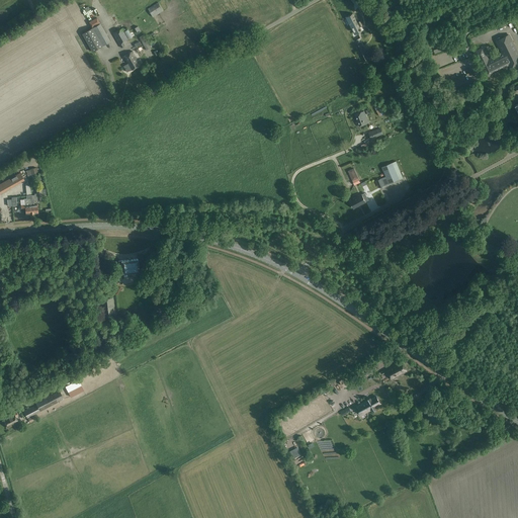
[(153,17),(163,10),(158,2),(148,9),(153,17)]
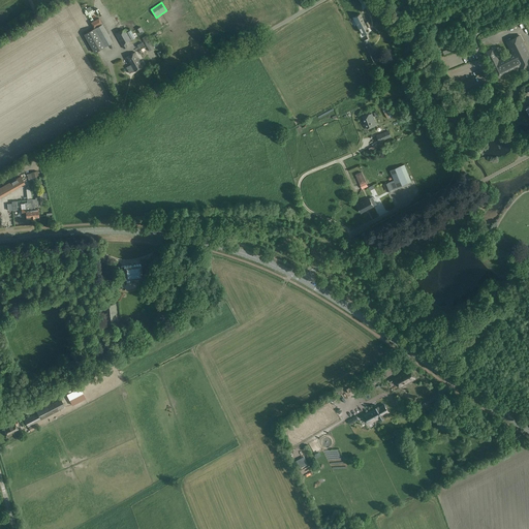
[(369,30),(368,28),(370,26),(368,21),(365,23),(361,13),(354,17),(363,33),(369,30)]
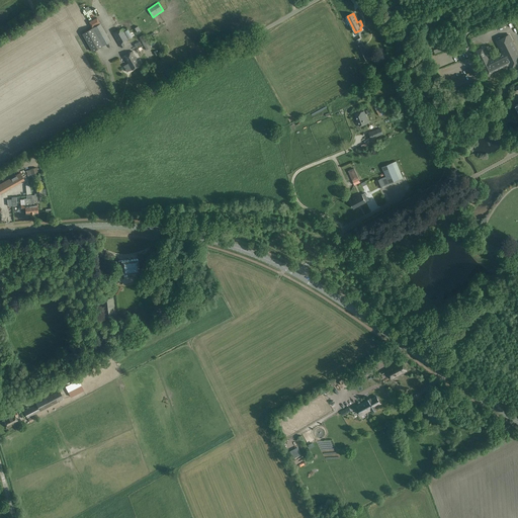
[(110,41),(100,23),(97,17),(89,22),(92,27),(82,33),(92,52),(103,46),(110,41)]
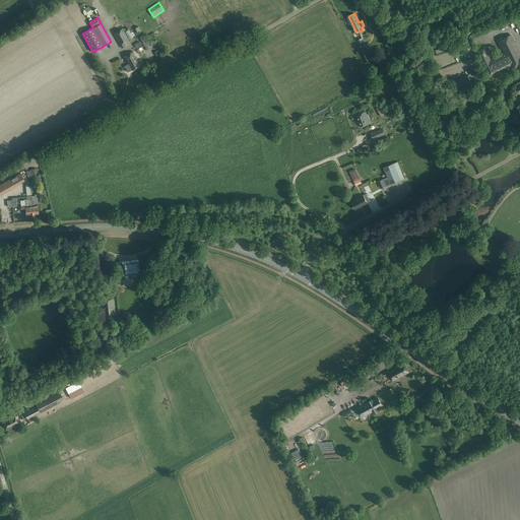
[(124,30),(125,29),(124,27),(113,34),(121,48),(125,46),(123,43),(129,40),(124,30)]
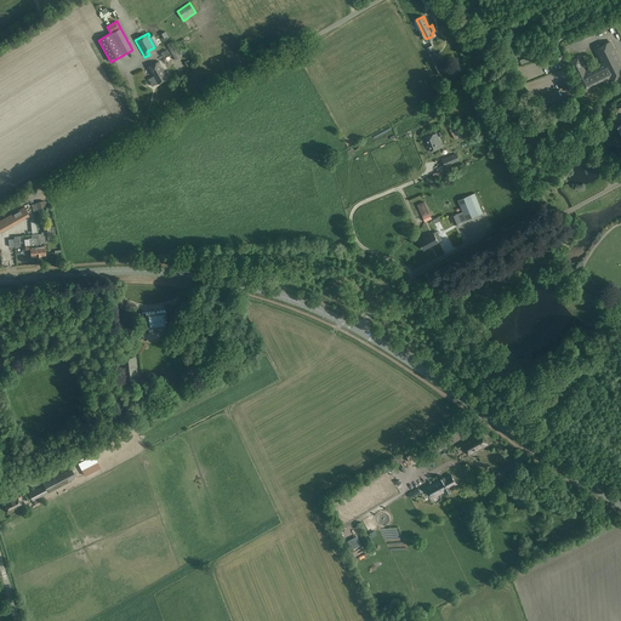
[(593,50),(600,63),(586,70),(579,57),(569,62),(576,78),(579,81),(582,90),(584,92),(609,80),(610,81),(620,77),(620,61),(611,40),(593,50)]
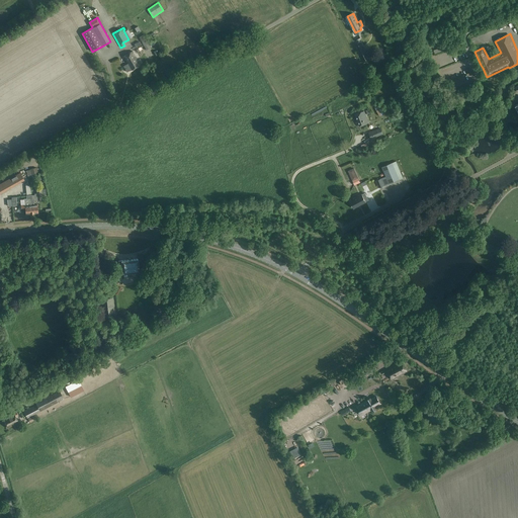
[(146,51),(151,48),(144,34),(140,36),(146,51)]
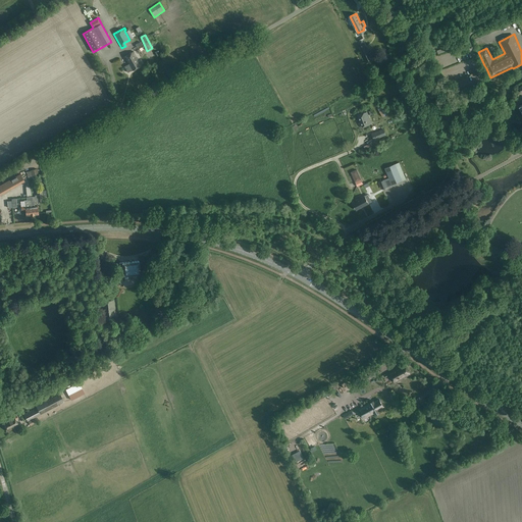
[(369,53),(366,48),(364,44),(358,47),(360,51),(367,63),(372,60),(371,57),(369,53)]
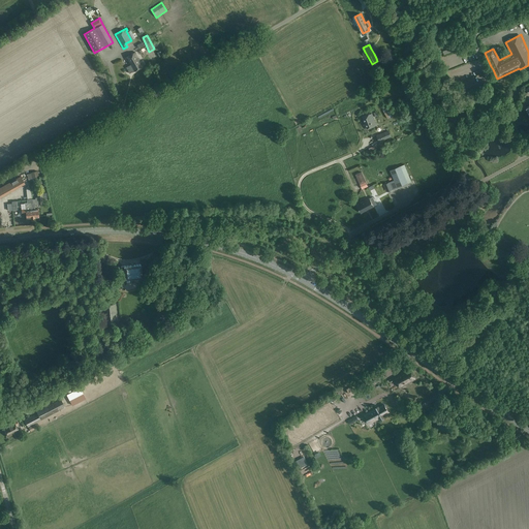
[(498,58),(507,54),(504,47),(495,52),(498,58)]
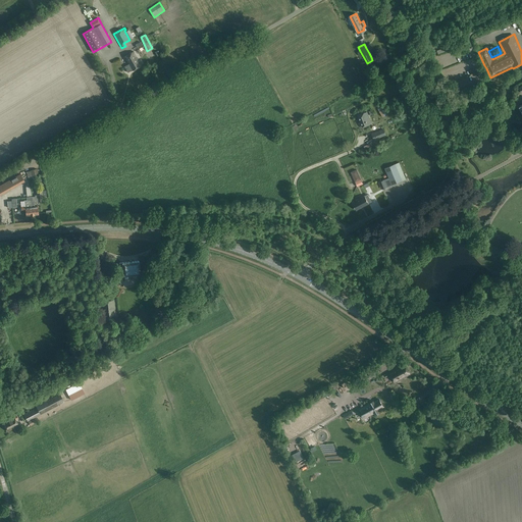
[(127,72),(132,70),(141,65),(134,52),(123,57),(127,64),(124,66),(127,72)]
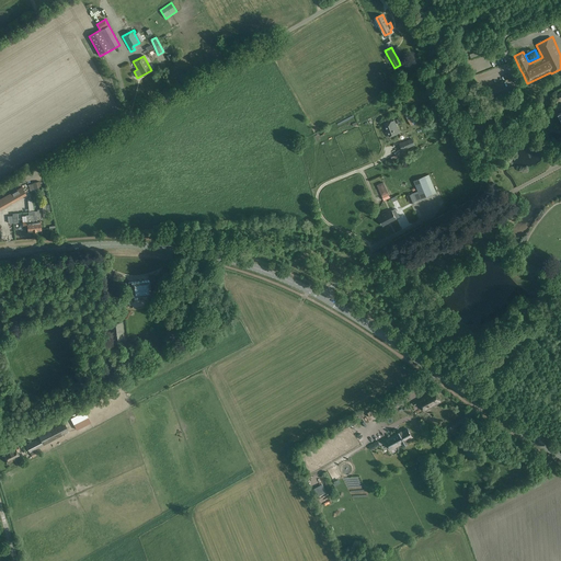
[(482,93),(488,105),(494,103),(489,90),(482,93)]
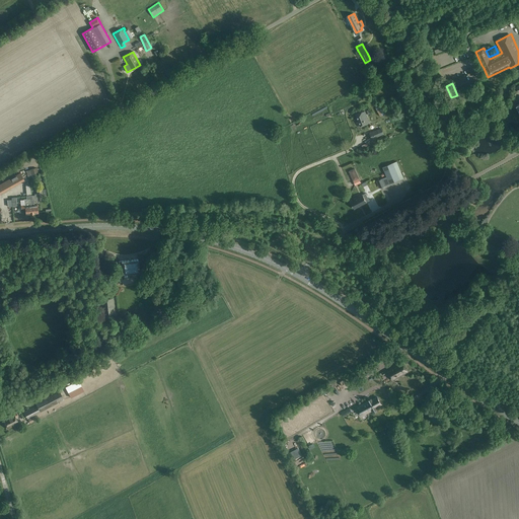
[(384,107),(377,109),(378,114),(382,113),(383,117),(386,116),(384,107)]
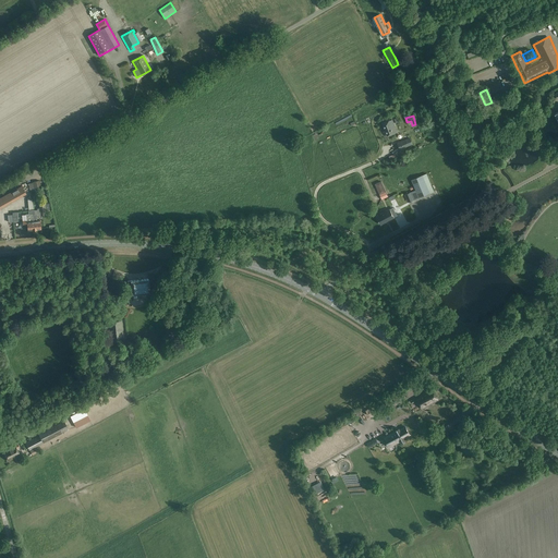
[(395,133),(397,132),(392,120),(390,121),(389,120),(383,123),(388,136),(395,133)]
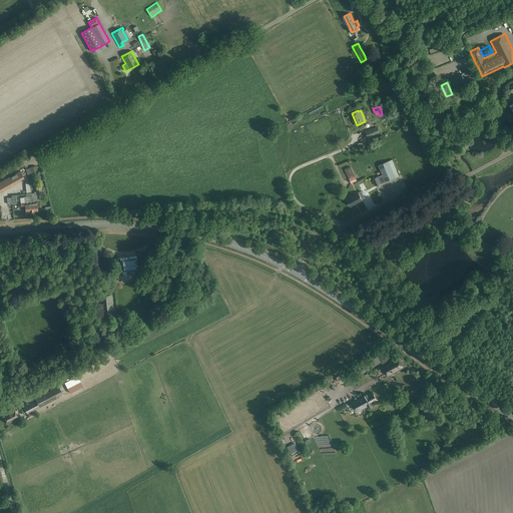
[(385,119),(388,121),(395,115),(393,112),(385,119)]
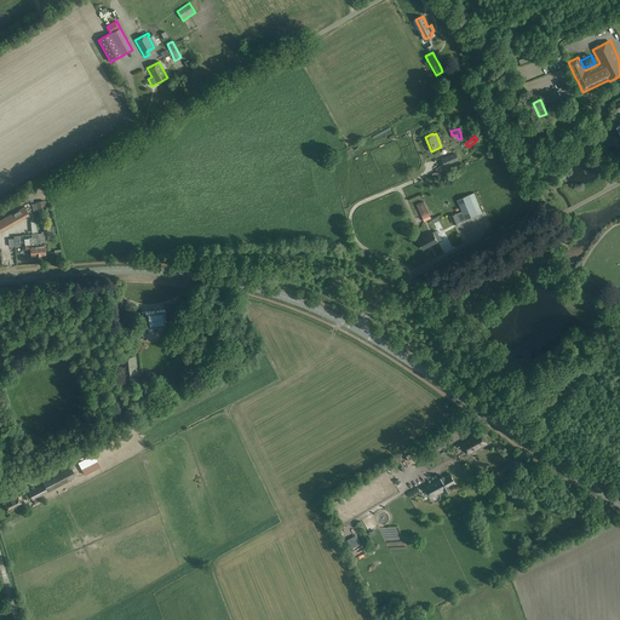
[(445,166),(459,160),(457,154),(442,159),(445,166)]
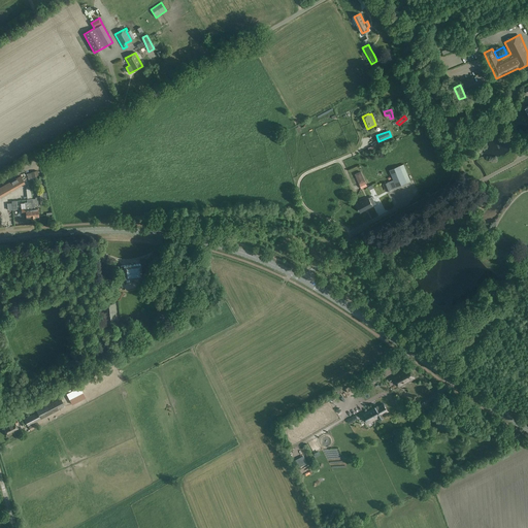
[(393,180),(388,183),(391,189),(396,188),(396,187),(406,183),(399,166),(396,167),(389,170),(393,180)]
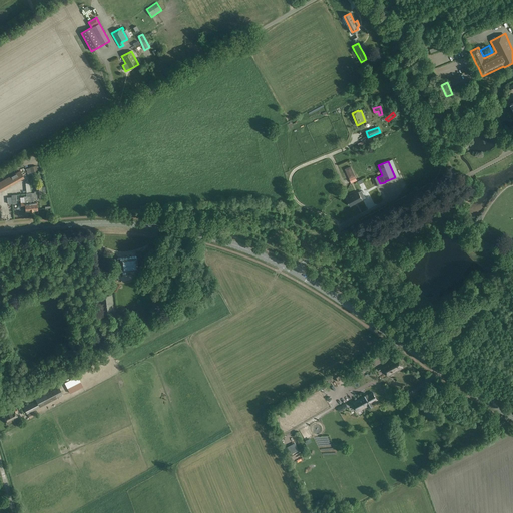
[(349,179),(355,176),(351,166),(345,169),(349,179)]
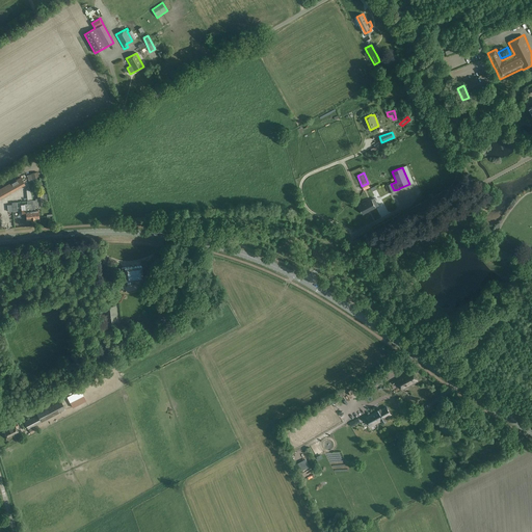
[(0,198),(25,185),(21,177),(0,188),(0,198)]
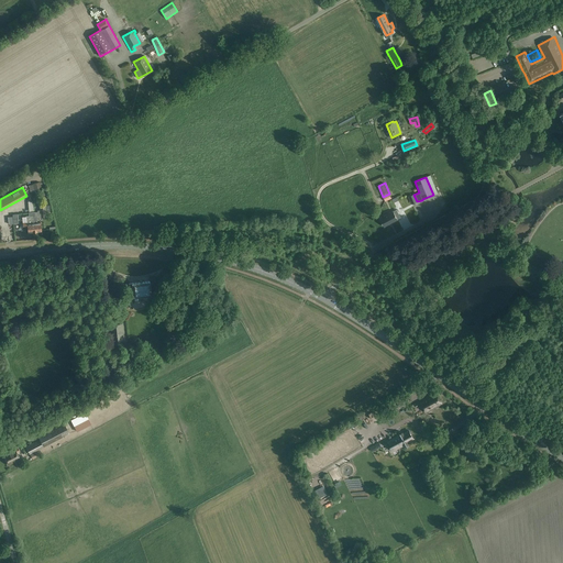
[(46,217),(46,211),(50,210),(50,206),(39,206),(40,210),(37,210),(37,211),(35,211),(36,217),(33,217),(35,232),(42,231),(41,222),(37,222),(36,218),(46,217)]
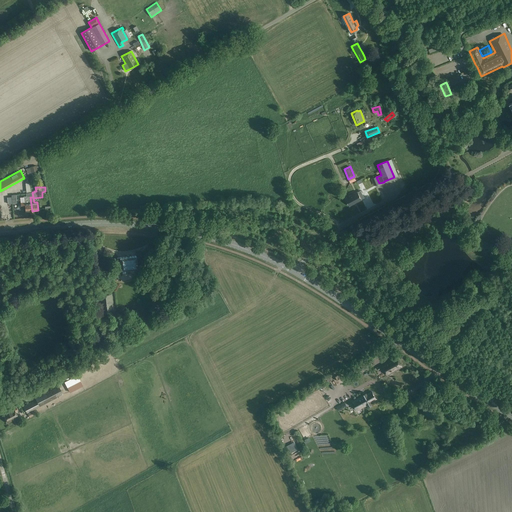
[(357,192),(345,198),(350,206),(362,200),(359,194),(362,193),(361,190),(358,192),(357,192)]
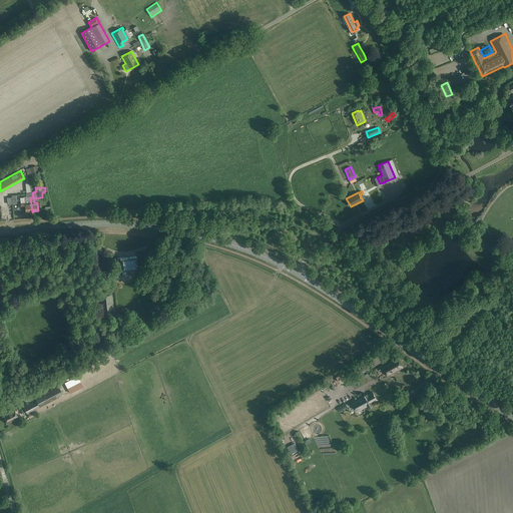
[(25,211),(32,211),(30,197),(33,197),(32,192),(26,193),(26,196),(23,196),(24,202),(20,203),(21,207),(25,207),(25,211)]
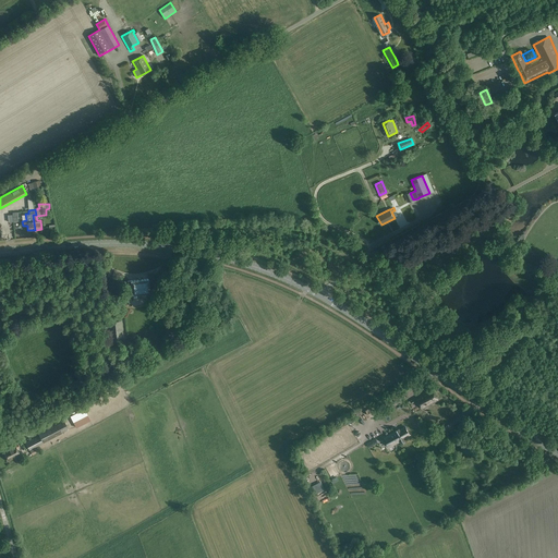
[(148,279),(131,280),(132,294),(149,292),(148,279)]
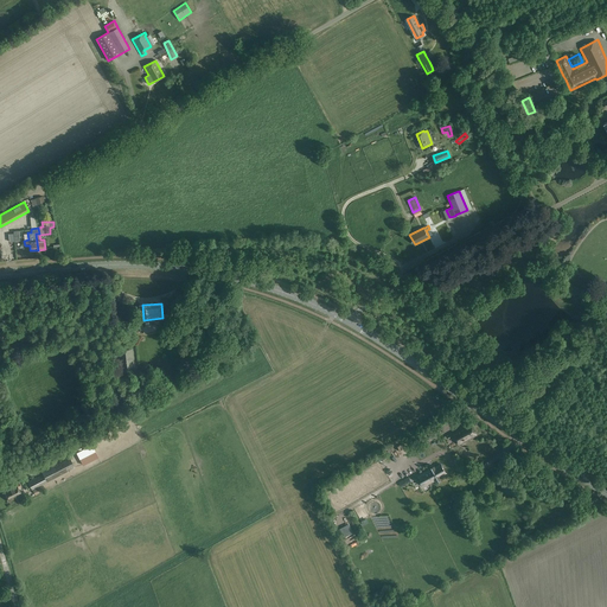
[(119,369),(135,366),(133,347),(116,350),(119,369)]
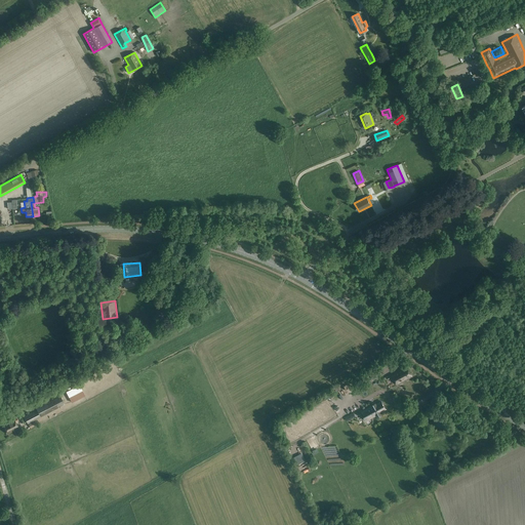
[(99,327),(92,328),(93,337),(104,336),(102,323),(98,323),(99,327)]
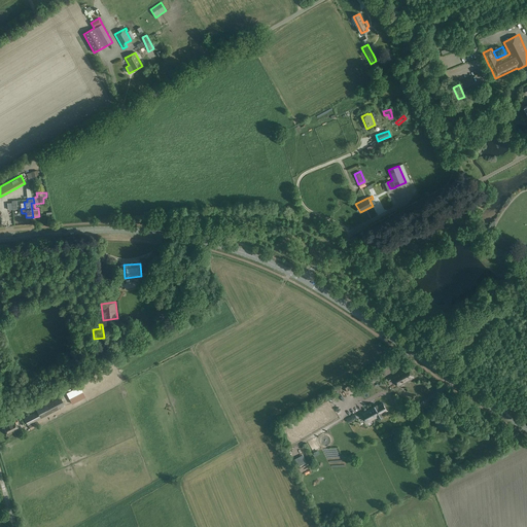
[(393,376),(395,380),(399,386),(414,378),(409,367),(393,376)]
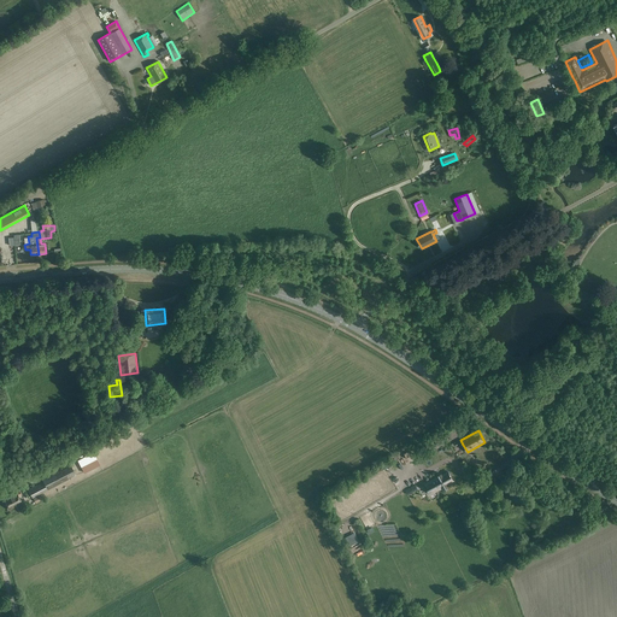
[(413,448),(404,454),(407,459),(418,454),(413,448)]
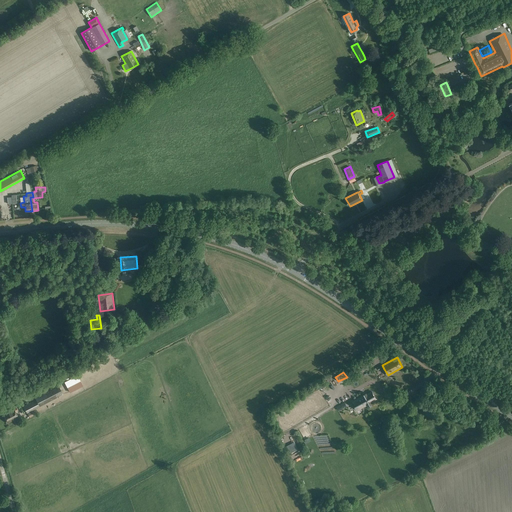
[(70,392),(83,386),(77,375),(64,382),(70,392)]
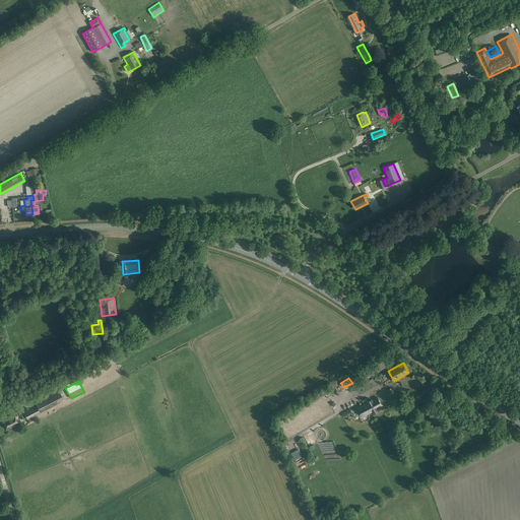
[(51,385),(40,391),(41,393),(44,392),(44,393),(53,388),(51,385)]
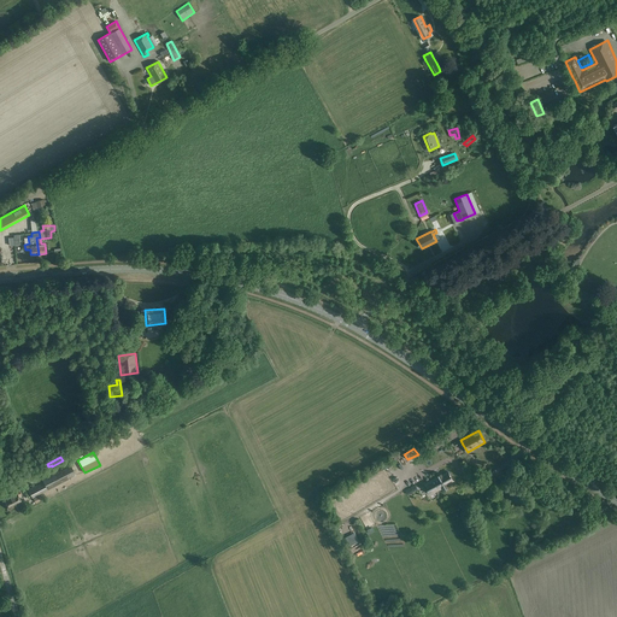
[(43,481),(28,489),(33,498),(76,475),(71,464),(42,479),(43,481)]
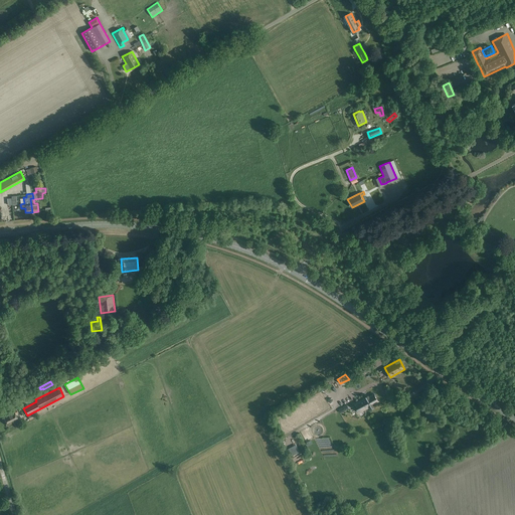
[(373,404),(378,402),(378,401),(374,393),(373,394),(368,396),(360,400),(360,401),(355,404),(359,412),(360,412),(365,409),(373,405),(373,404)]
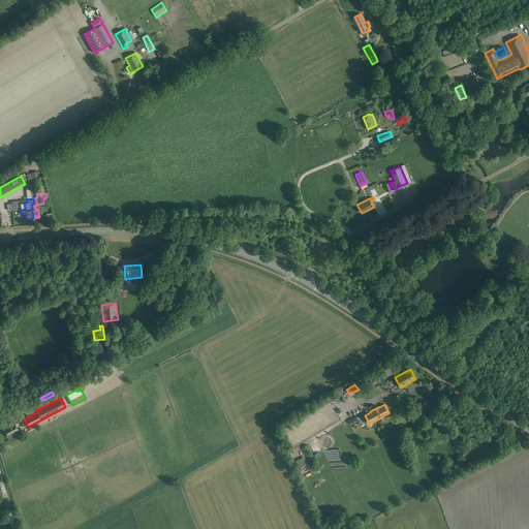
[(358,419),(355,415),(347,421),(349,425),(358,419)]
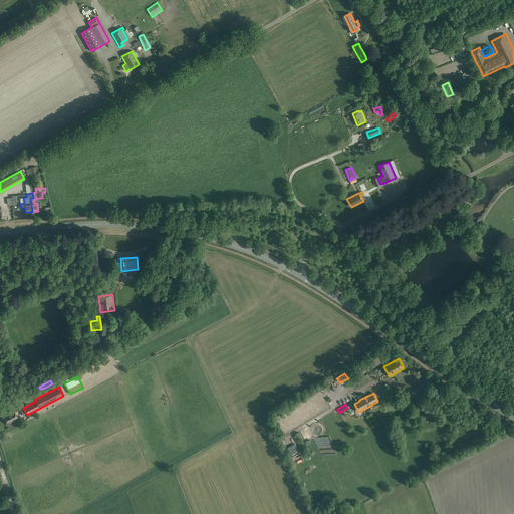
[(14,410),(3,416),(7,425),(18,420),(15,414),(18,412),(16,409),(14,411),(14,410)]
